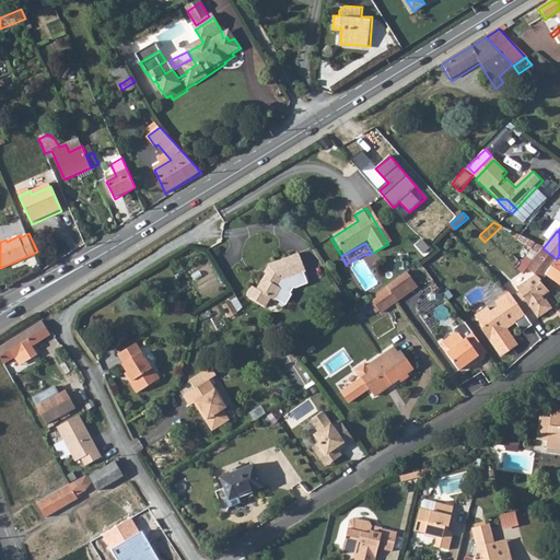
[(545,275),(559,284),(559,263),(559,261),(557,259),(543,248),(527,268),(534,275),(539,281),(545,275)]
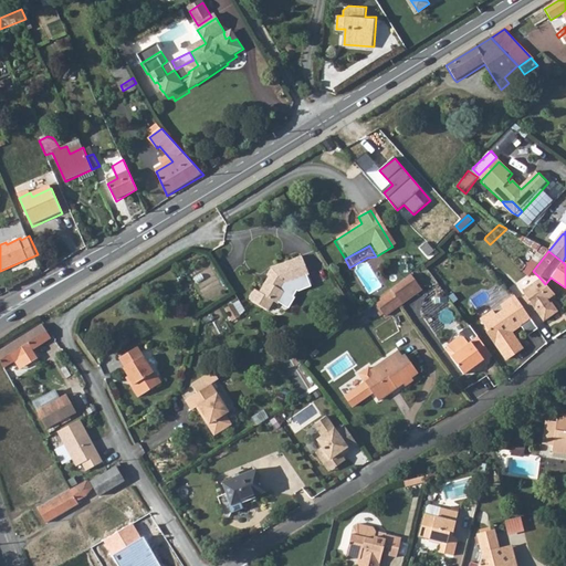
[(300,258),(269,270),(266,275),(270,278),(266,285),(263,284),(259,294),(253,292),(248,304),(268,313),(273,303),(278,305),(279,303),(289,307),(293,297),(291,297),(297,290),(299,292),(310,287),(305,278),(308,276),(300,258)]
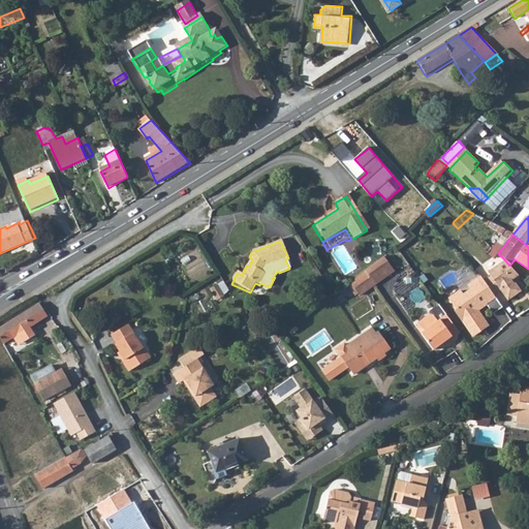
[(518,274),(509,266),(504,259),(487,273),(490,277),(484,282),(494,294),(500,289),(508,300),(522,289),(516,282),(514,282),(511,283),(509,280),(511,279),(518,274)]
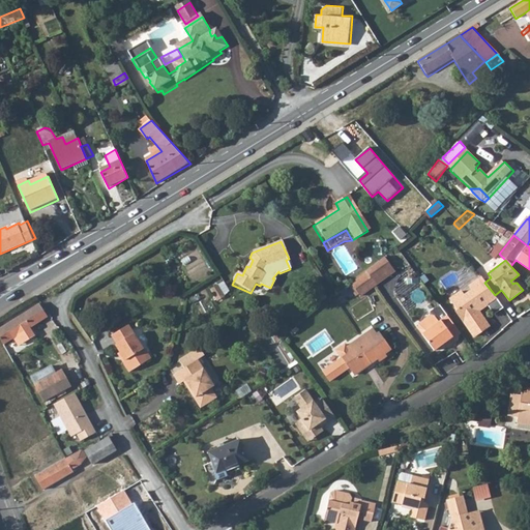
[(395,273),(395,271),(387,261),(370,275),(377,287),(395,273)]
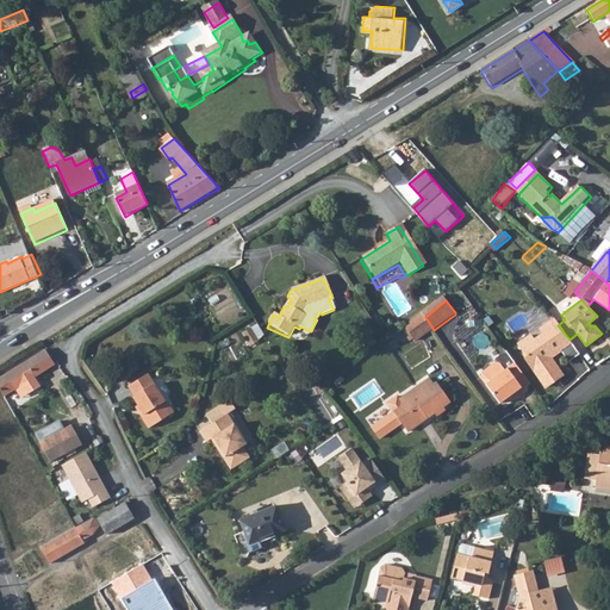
[(434,330),(425,317),(406,330),(416,343),(434,330)]
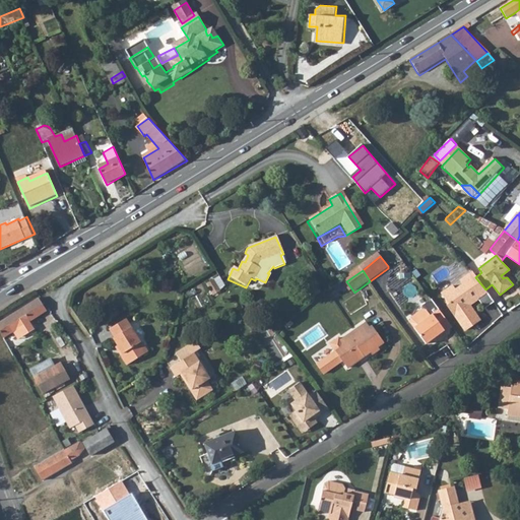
[(475,277),(473,274),(472,272),(460,281),(463,285),(455,291),(452,287),(442,296),(448,304),(450,306),(448,307),(467,332),(481,321),(470,306),(478,300),(485,309),(495,302),(485,289),(475,277)]
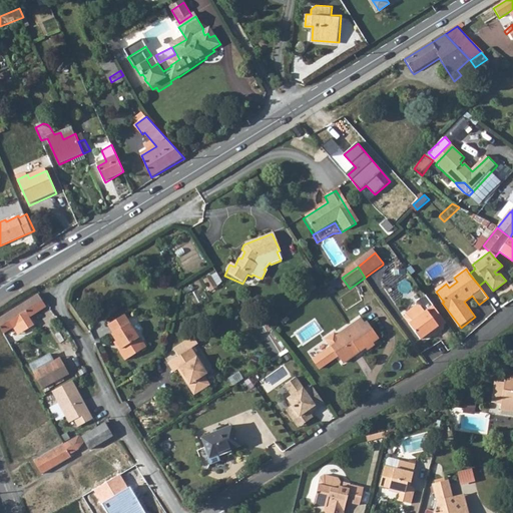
[(13,328),(15,332),(31,324),(28,319),(44,309),(45,310),(48,308),(37,296),(0,318),(0,330),(2,334),(13,328)]
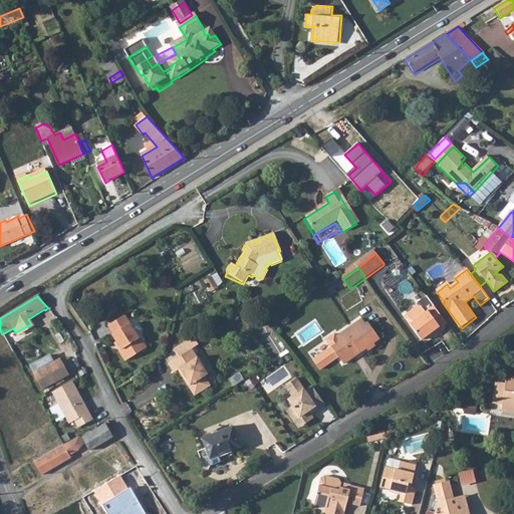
[(428,298),(427,296),(418,303),(417,306),(406,314),(405,319),(421,341),(437,330),(439,329),(447,324),(434,307),(428,298)]
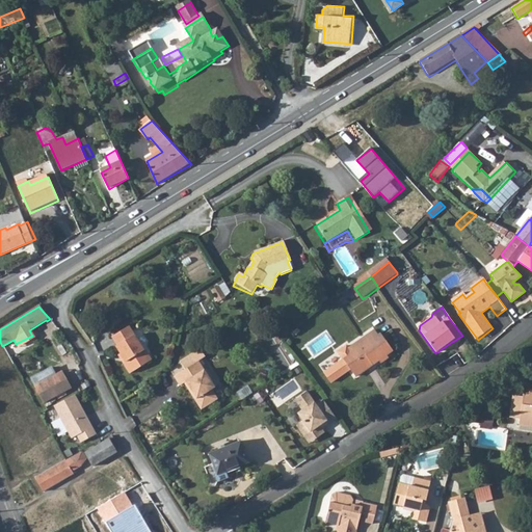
[(141,354),(143,353),(128,329),(112,339),(117,347),(115,348),(126,364),(124,365),(130,374),(147,364),(141,354)]
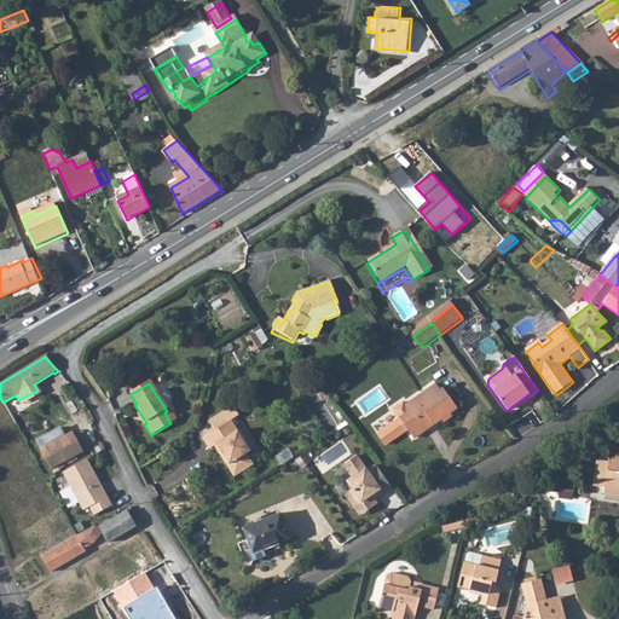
[(440,422),(443,424),(452,417),(451,416),(458,411),(446,393),(444,395),(438,386),(426,394),(405,408),(409,414),(399,420),(414,440),(440,422)]
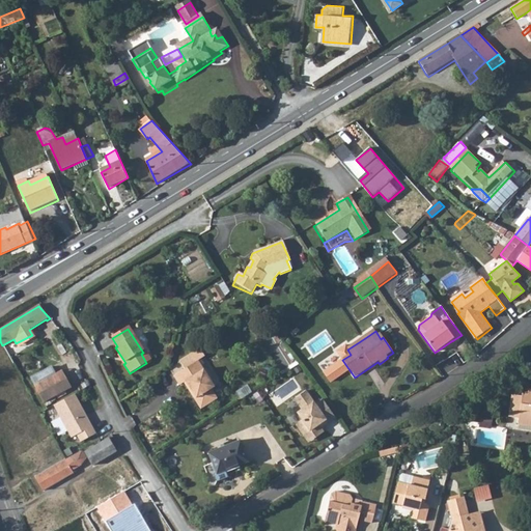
[(63,344),(68,340),(62,332),(56,336),(63,344)]
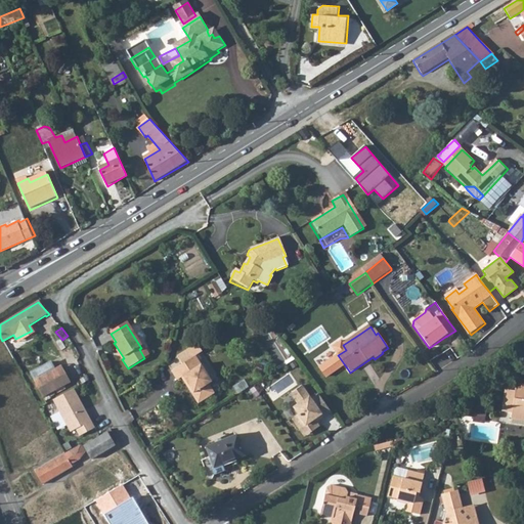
[(200,354),(194,345),(180,353),(186,362),(200,354)]
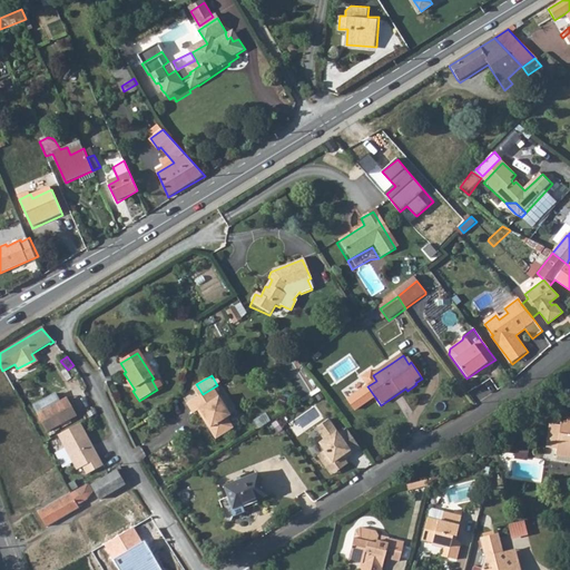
[(204,396),(210,392),(218,387),(217,385),(203,394),(204,396)]
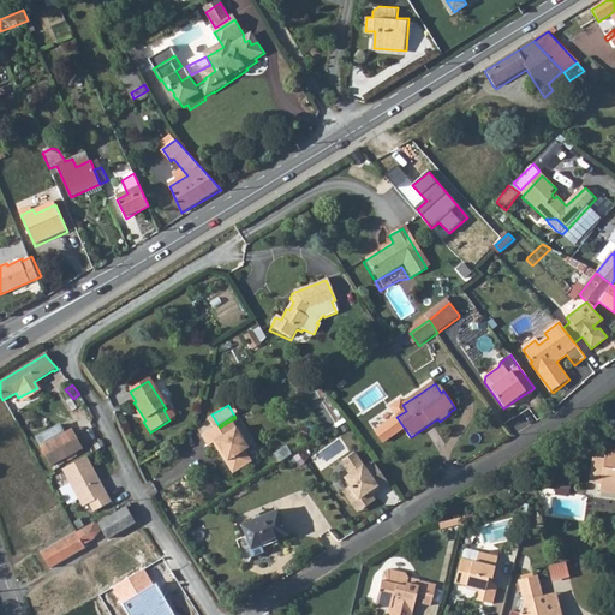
[(171,423),(169,421),(150,433),(151,435),(171,423)]
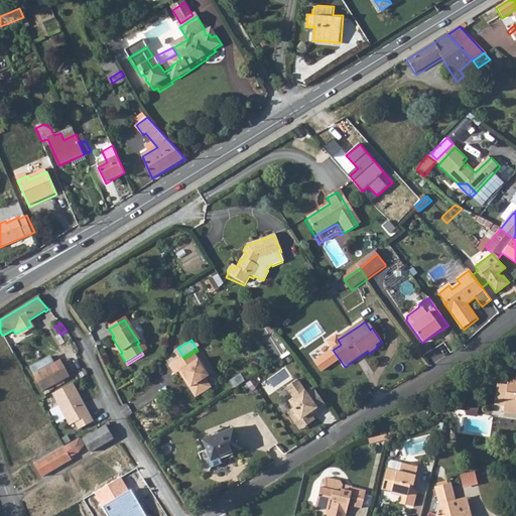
[(174,380),(178,377),(187,389),(207,376),(190,355),(184,359),(167,369),(174,380)]
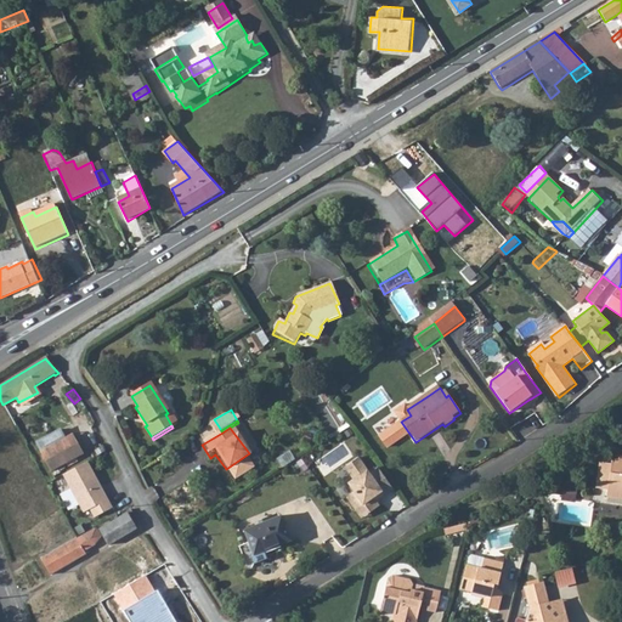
[(101,441),(96,434),(84,441),(88,448),(101,441)]
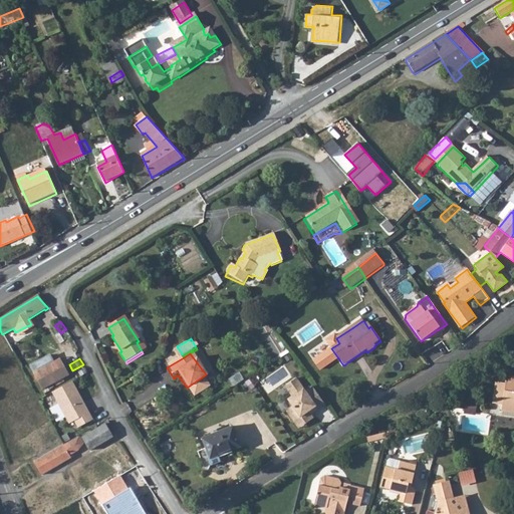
[(59,359),(42,368),(46,376),(36,381),(40,390),(67,375),(59,359)]
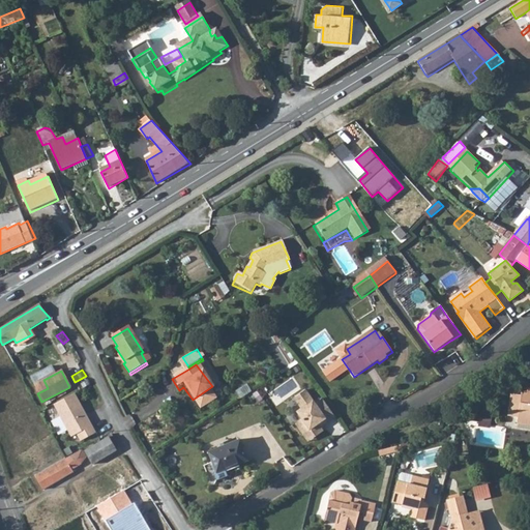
[(43,380),(32,385),(37,393),(48,388),(43,380)]
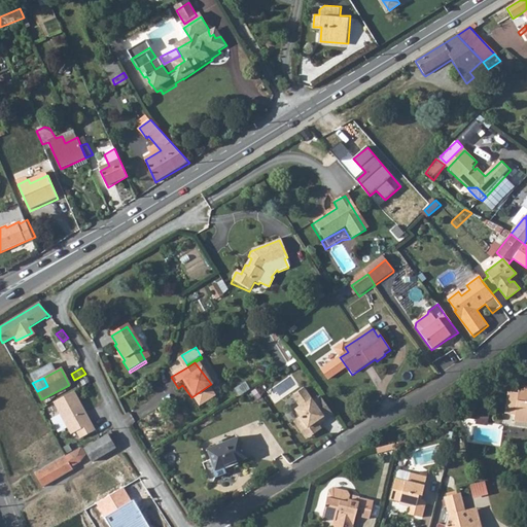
[(512,417),(526,418),(526,382),(522,382),(521,388),(515,387),(514,391),(504,390),(502,410),(513,411),(512,417)]
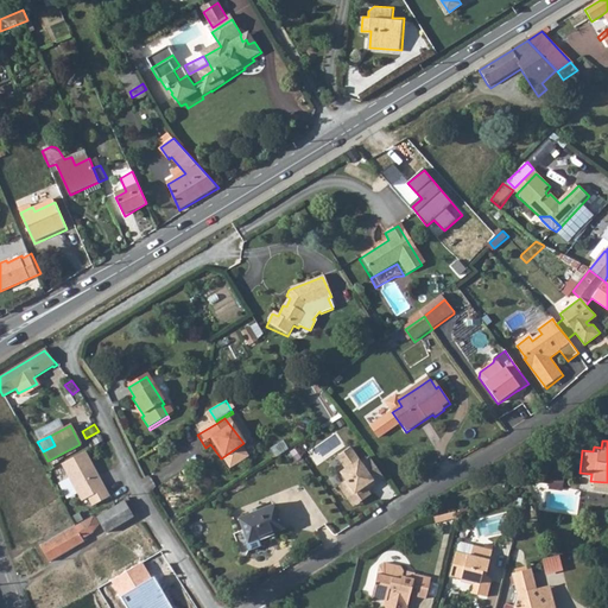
[(247,460),(240,450),(246,448),(244,443),(221,458),(229,470),(247,460)]
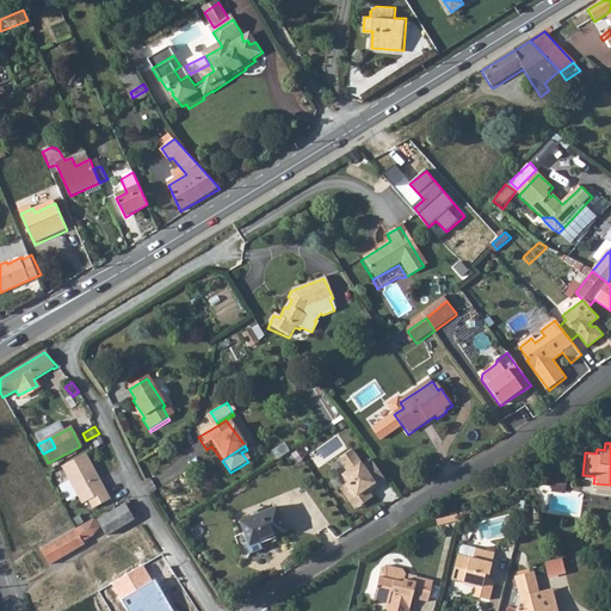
[(349,482),(341,487),(356,510),(375,497),(371,491),(388,479),(374,457),(364,463),(355,448),(340,457),(349,469),(343,473),(349,482)]
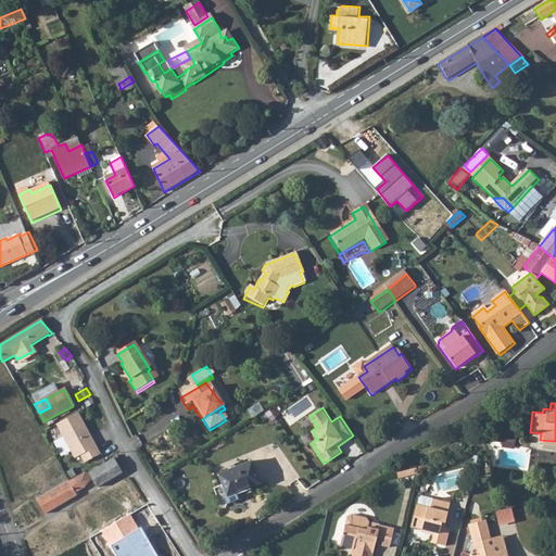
[(76,414),(54,426),(72,459),(77,456),(81,464),(98,455),(87,434),(85,436),(83,430),(85,429),(76,414)]
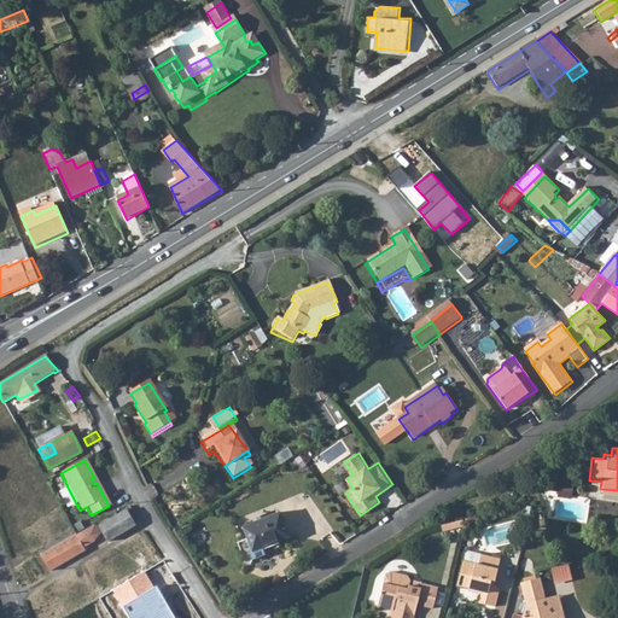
[(394,489),(378,491),(379,500),(395,497),(394,489)]
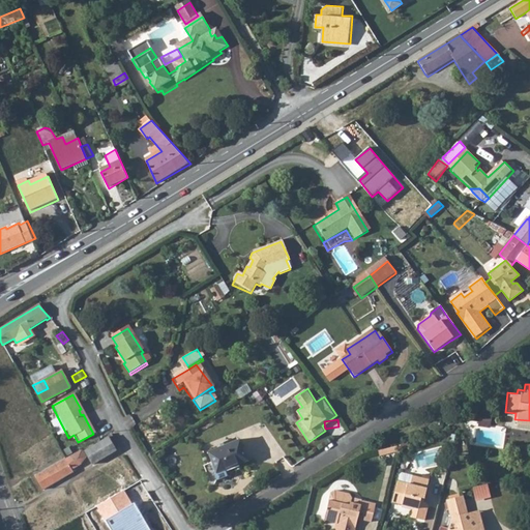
[(245,454),(236,435),(205,450),(214,468),(212,469),(215,476),(226,471),(223,465),(245,454)]
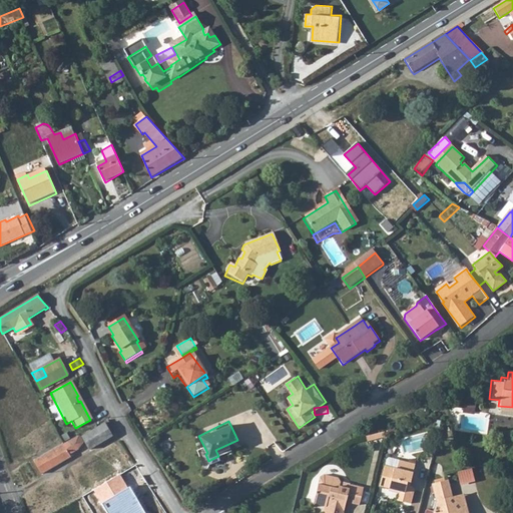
[(112,437),(104,423),(81,436),(89,450),(112,437)]
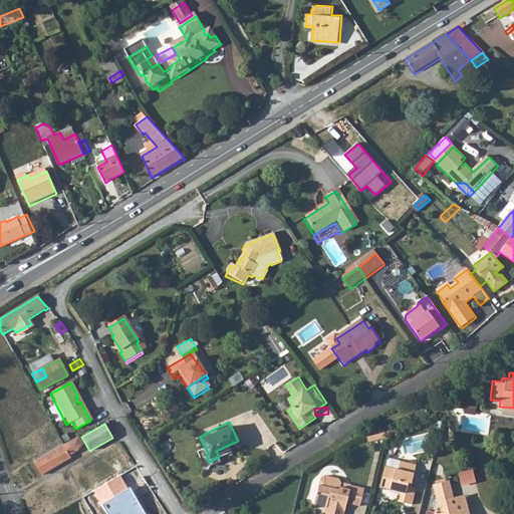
[(72,457),(71,455),(79,450),(82,444),(78,436),(61,445),(34,461),(42,474),(72,457)]
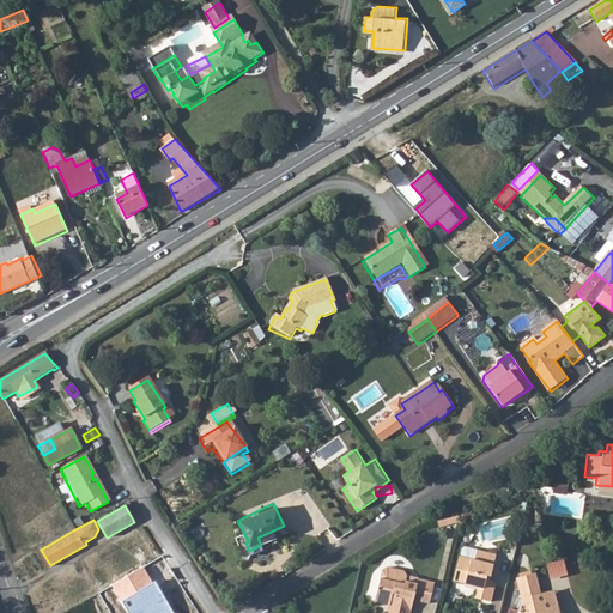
[(462,588),(477,592),(477,588),(483,590),(480,601),(490,604),(495,586),(489,584),(496,558),(462,550),(459,551),(451,582),(463,584),(462,588)]
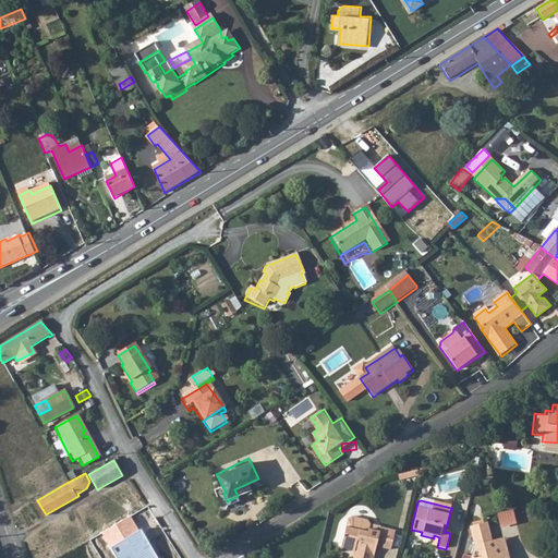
[(501,526),(518,524),(516,509),(499,511),(501,526)]
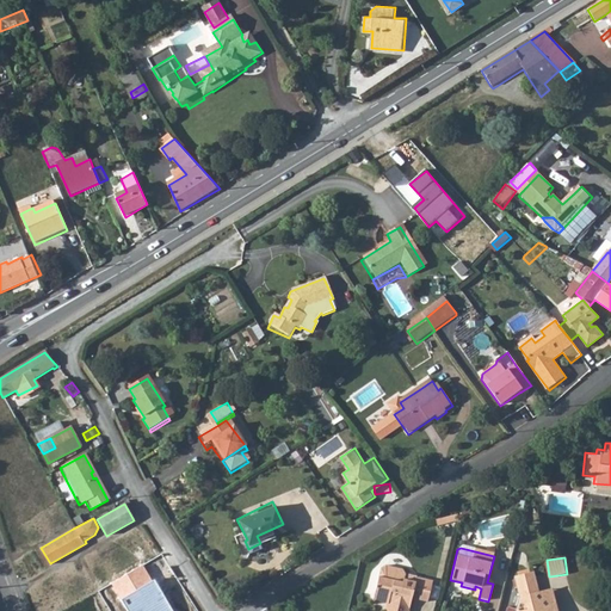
[(112,584),(122,598),(128,610),(174,610),(154,579),(152,580),(144,567),(112,584)]
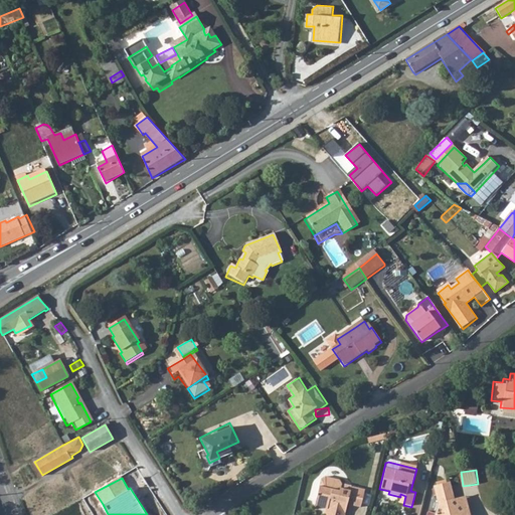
[(323,514),(342,514),(345,505),(359,508),(363,491),(349,488),(349,492),(340,490),(339,490),(340,486),(337,483),(323,479),(319,482),(317,489),(313,507),(325,509),(323,514)]
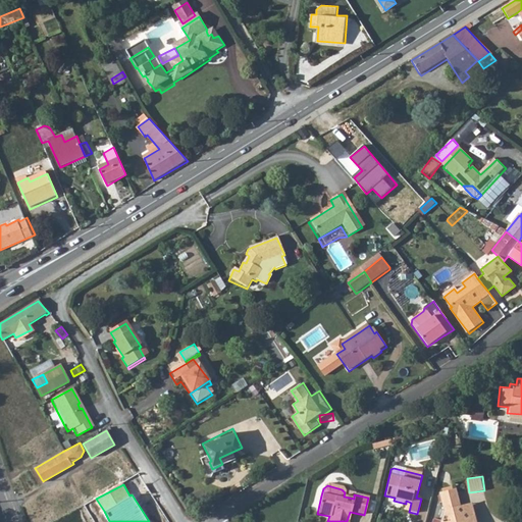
[(475,521),(469,514),(464,515),(462,506),(456,487),(439,492),(444,508),(442,512),(439,521),(475,521)]
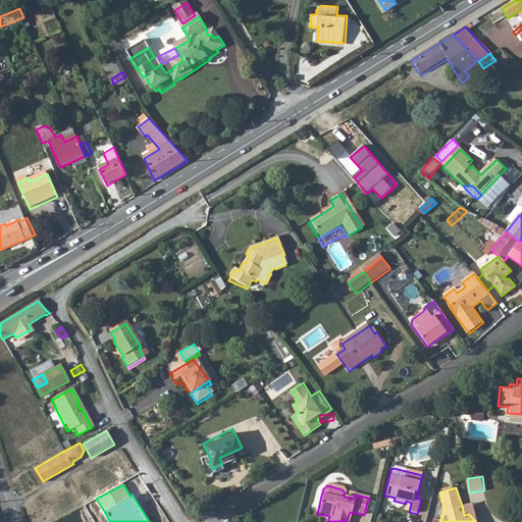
[(464,515),(469,514),(475,521),(477,521),(472,503),(462,506),(464,515)]
